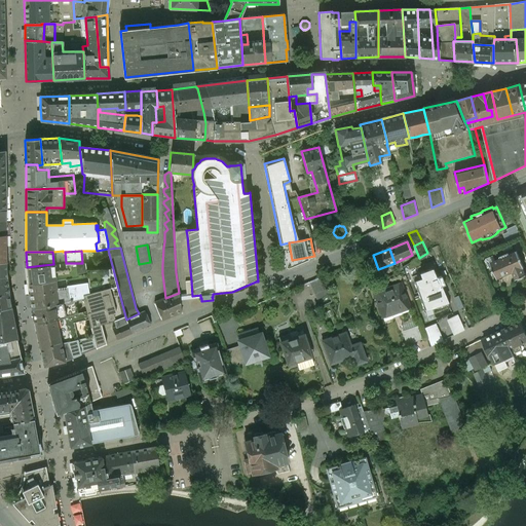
[(510,255),(509,254),(499,257),(500,259),(495,261),(490,263),(492,268),(493,270),(492,271),(493,272),(494,272),(497,279),(513,273),(516,280),(525,276),(523,269),(524,268),(517,252),(510,255)]
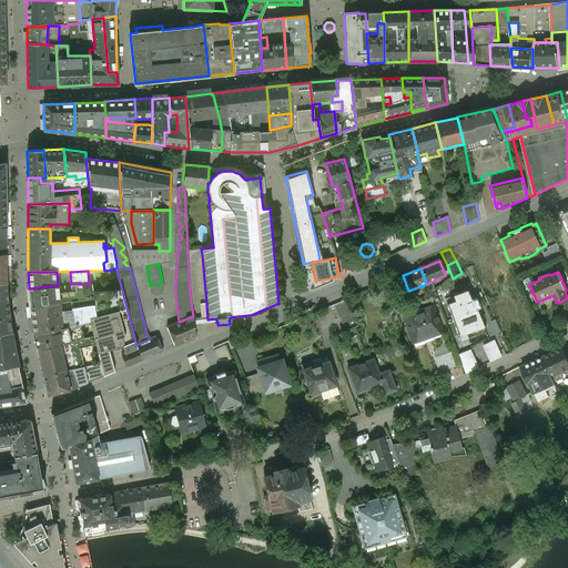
[(533,276),(524,281),(529,291),(531,290),(529,284),(535,282),(533,276)]
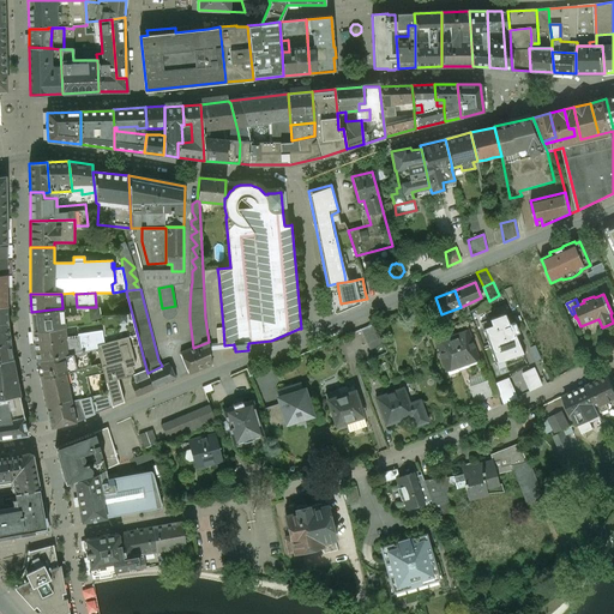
[(50,309),(31,312),(32,319),(34,332),(65,327),(101,321),(100,307),(96,307),(77,307),(74,308),(62,308),(50,309)]
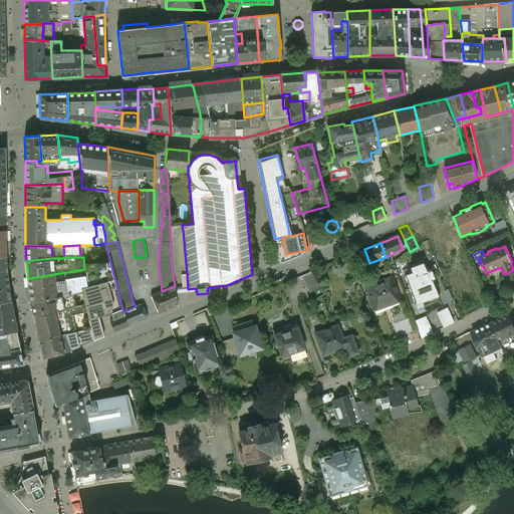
[(429,265),(404,275),(417,310),(443,301),(429,265)]
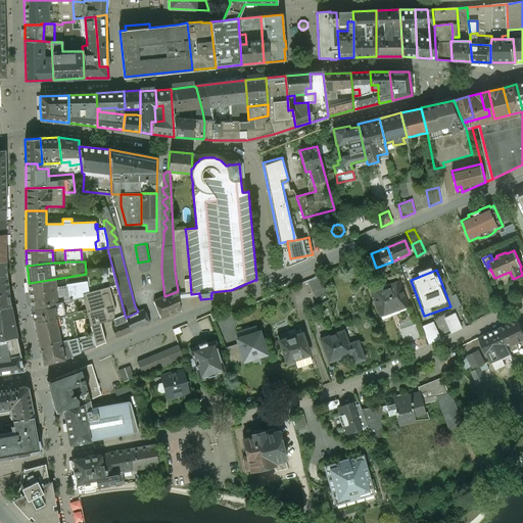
[(0,277),(0,293),(8,293),(6,277),(0,277)]
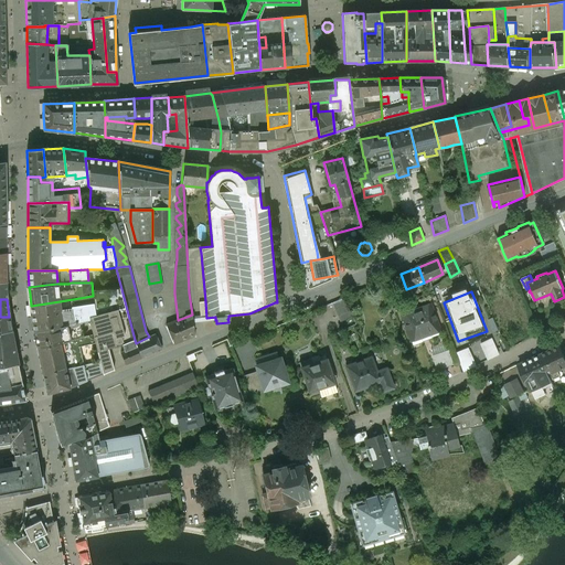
[(344,299),(332,305),(340,322),(352,318),(344,299)]
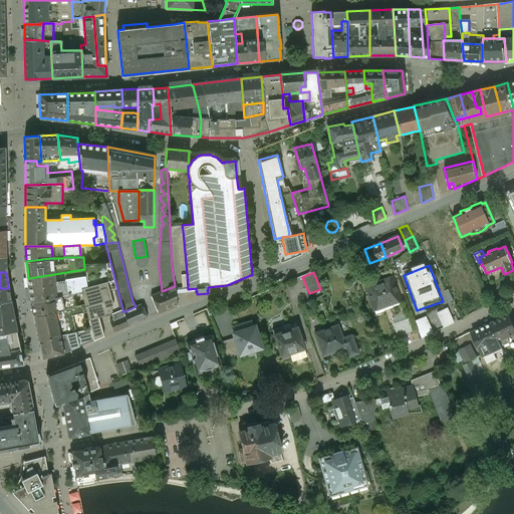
[(54,274),(28,278),(31,302),(56,296),(55,290),(54,287),(54,282),(55,282),(54,274)]
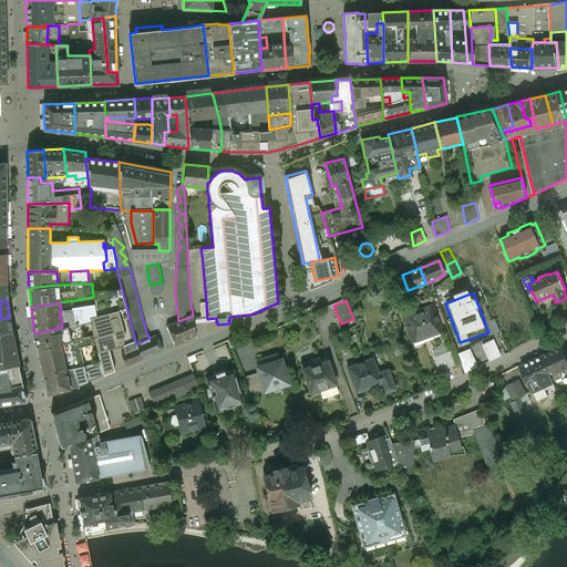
[(93,302),(73,307),(74,315),(60,317),(61,320),(62,327),(68,326),(81,323),(90,321),(95,319),(93,302)]
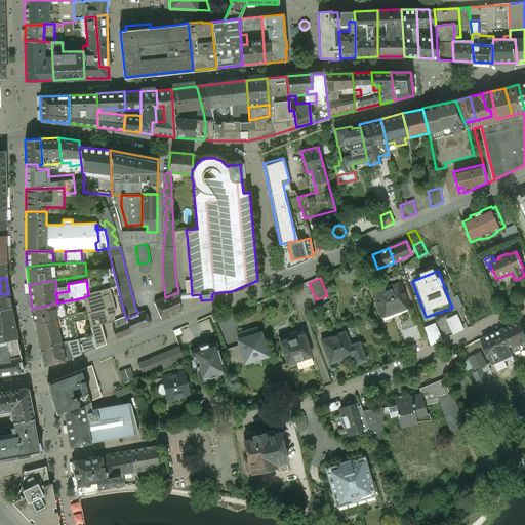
[(400,283),(373,292),(381,316),(408,307),(400,283)]
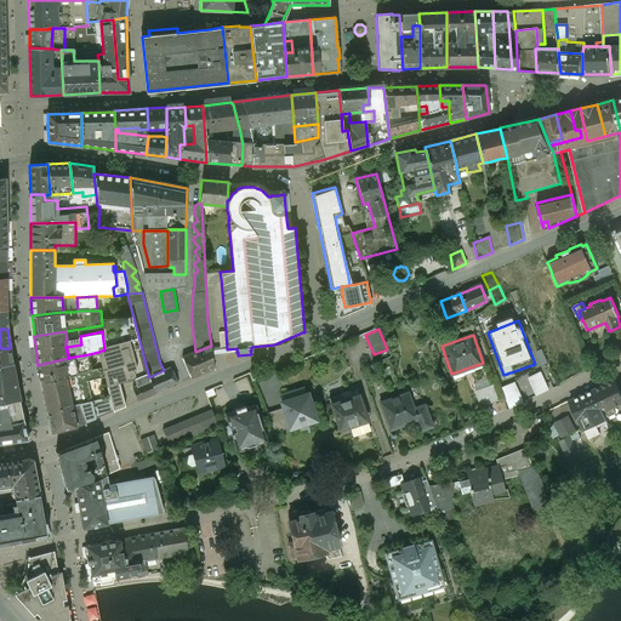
[(148,374),(140,341),(126,345),(135,379),(148,374)]
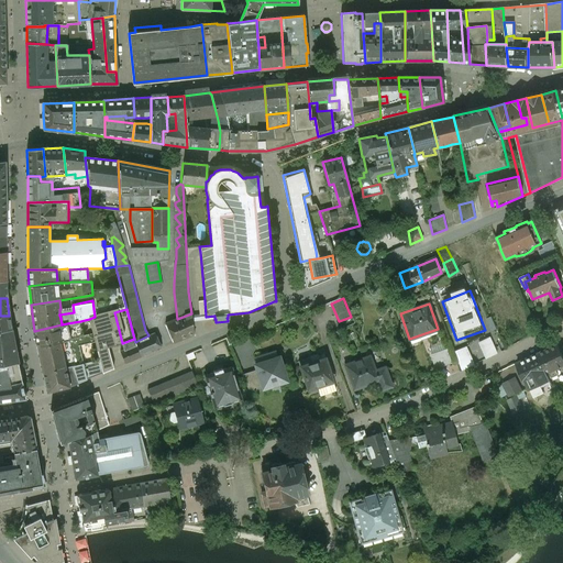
[(177,319),(165,323),(173,343),(195,335),(192,324),(191,313),(177,319)]
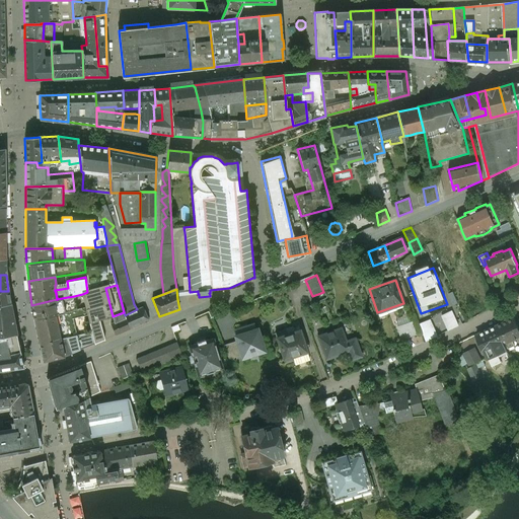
[(8,291),(0,291),(0,303),(10,303),(8,291)]
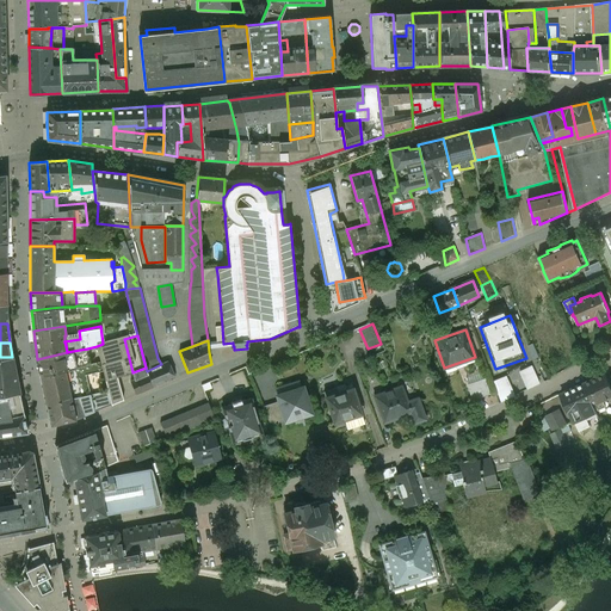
[(103,344),(97,346),(102,362),(113,358),(109,343),(103,344)]
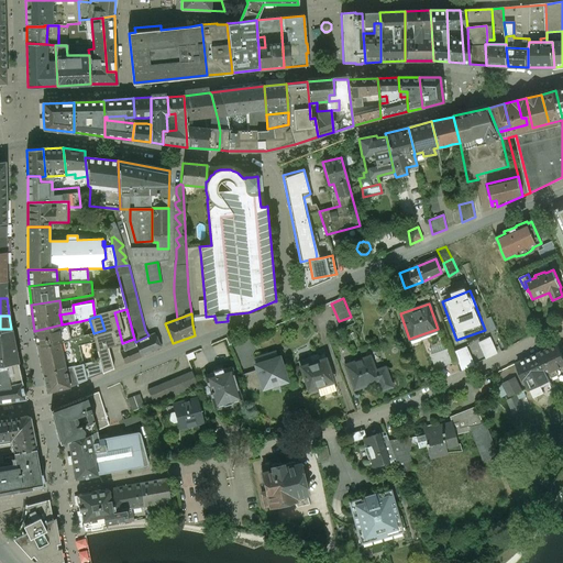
[(62,324),(34,331),(37,346),(69,340),(84,337),(80,321),(67,323),(62,324)]
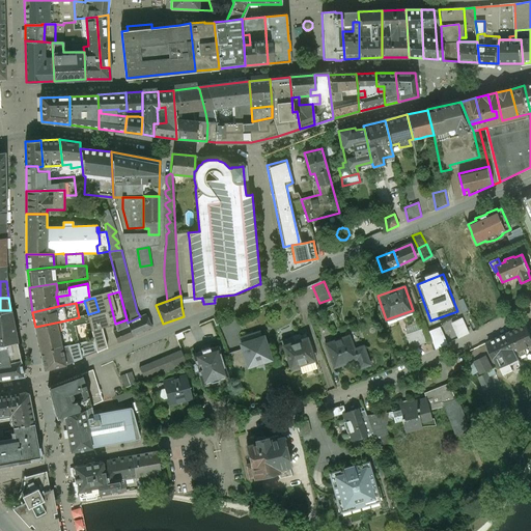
[(0,310),(0,322),(12,320),(10,310),(0,310)]
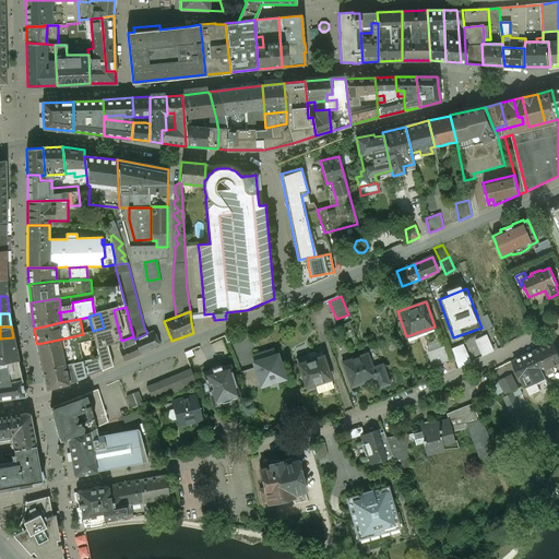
[(104,328),(93,331),(94,340),(98,357),(102,370),(113,366),(108,345),(111,344),(106,326),(104,328)]
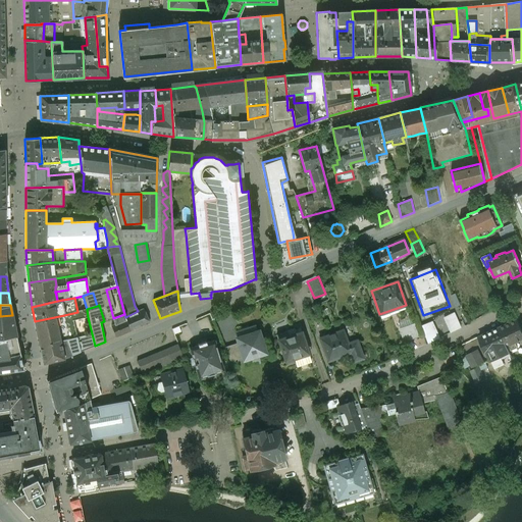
[(314,308),(307,311),(311,322),(318,319),(314,308)]
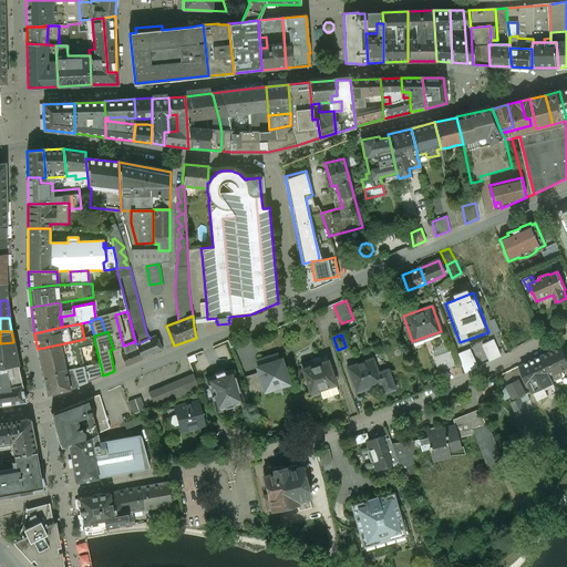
[(84,339),(70,342),(71,350),(80,348),(95,344),(94,336),(84,339)]
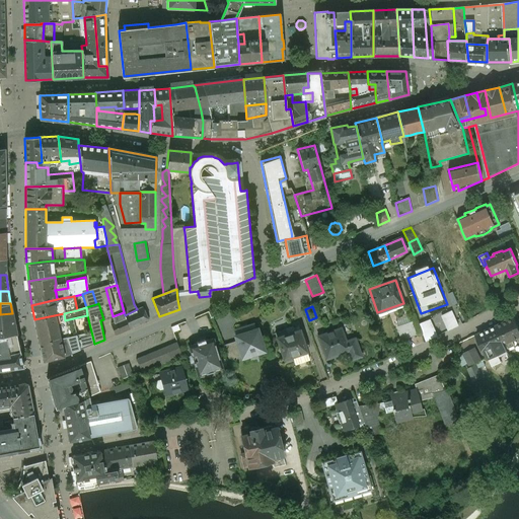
[(137,309),(125,315),(126,317),(131,328),(149,321),(143,307),(137,309)]
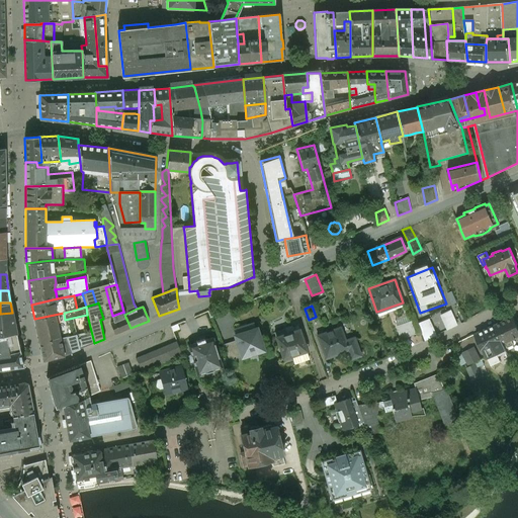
[(436,334),(458,327),(452,309),(430,316),(436,334)]
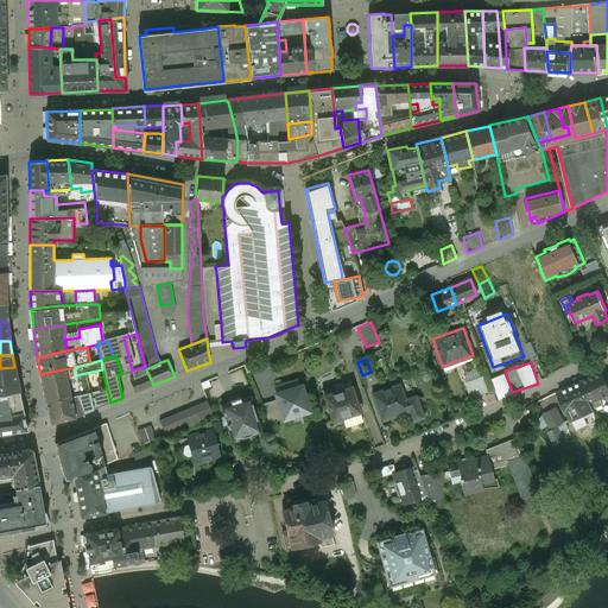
[(14,367),(0,368),(0,391),(5,390),(5,393),(19,391),(14,367)]
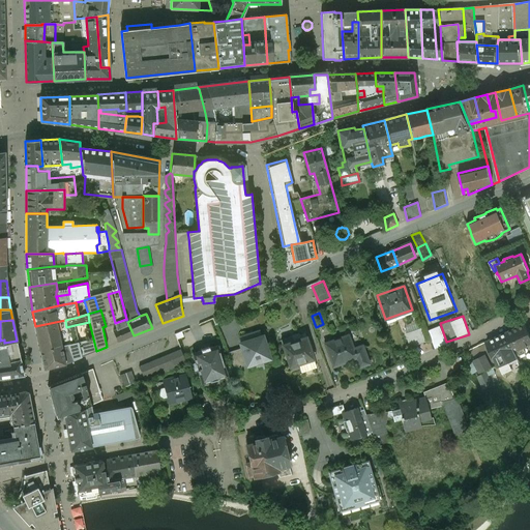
[(65,320),(35,326),(39,351),(61,346),(66,345),(70,344),(66,327),(65,320)]
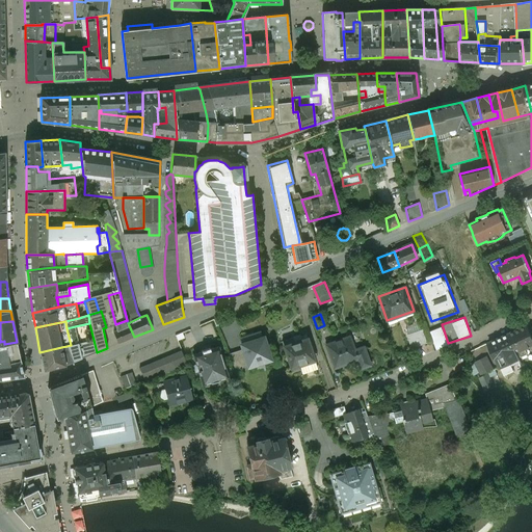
[(129,325),(113,331),(118,343),(134,337),(129,325)]
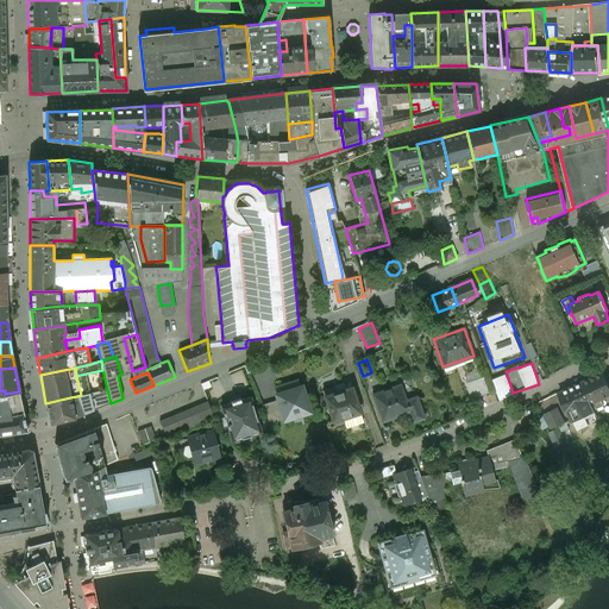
[(86,374),(76,376),(81,395),(76,396),(83,415),(94,410),(86,374)]
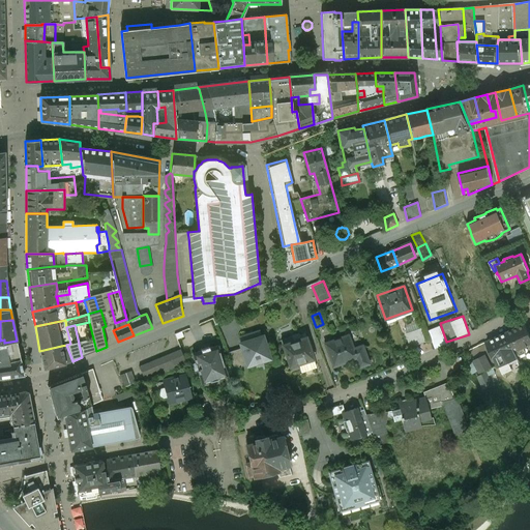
[(429,329),(436,348),(447,344),(440,325),(429,329)]
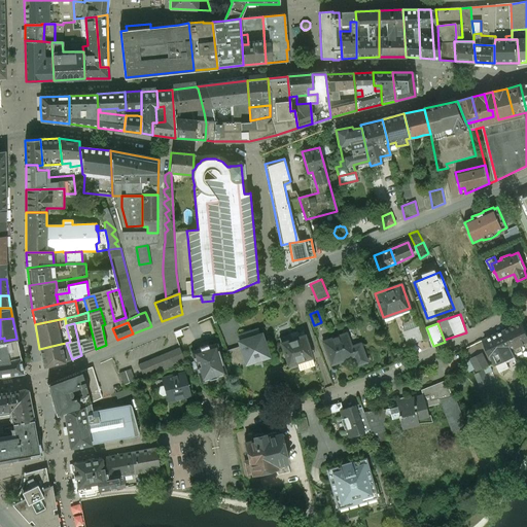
[(526,334),(522,323),(502,331),(513,352),(515,351),(516,354),(523,351),(520,347),(526,343),(526,334)]
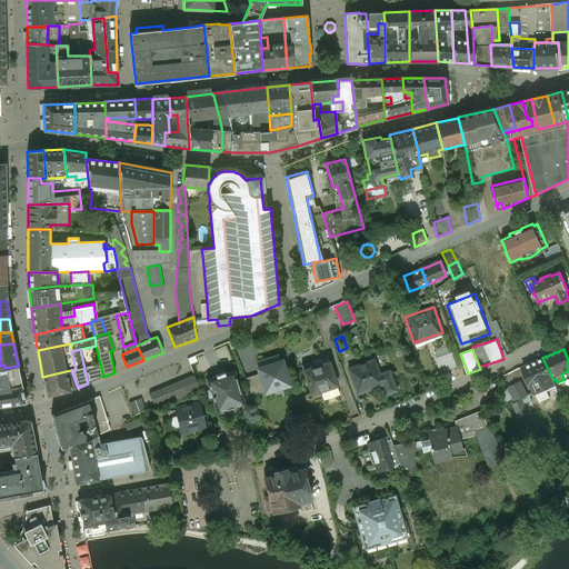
[(450,353),(436,359),(440,373),(456,368),(450,353)]
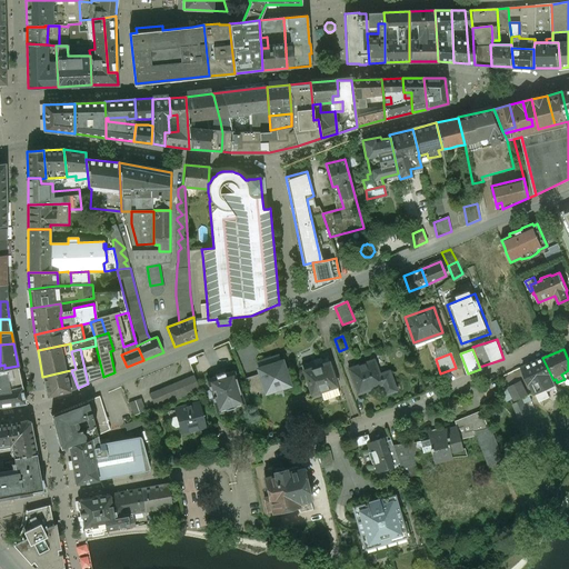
[(542,358),(522,367),(532,388),(542,382),(545,388),(555,383),(553,380),(542,358)]
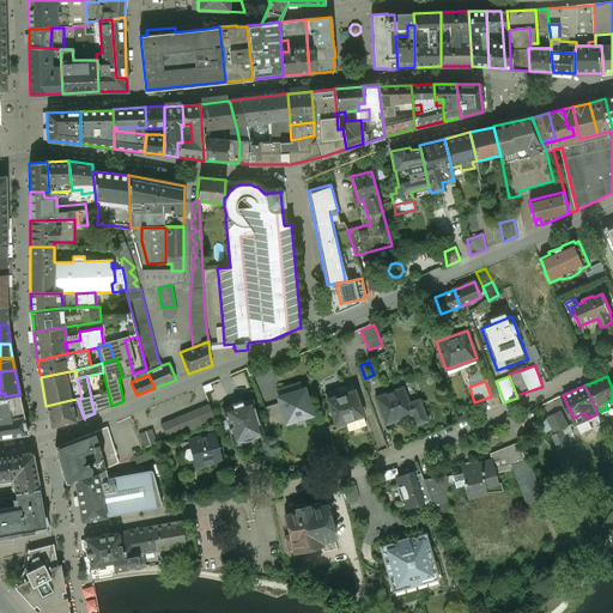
[(346,387),(326,394),(327,399),(349,393),(346,387)]
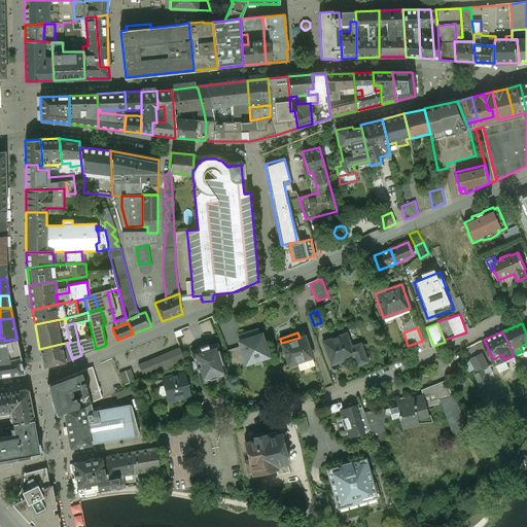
[(346,334),(323,342),(331,364),(353,357),(356,366),(366,362),(360,344),(359,344),(358,344),(351,346),(346,334)]
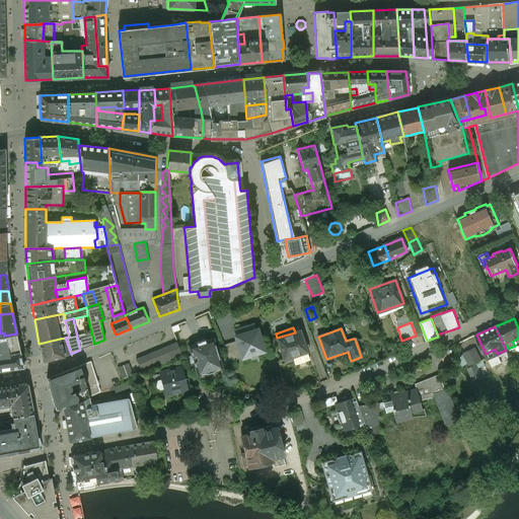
[(257,329),(236,337),(237,342),(242,358),(264,351),(257,329)]
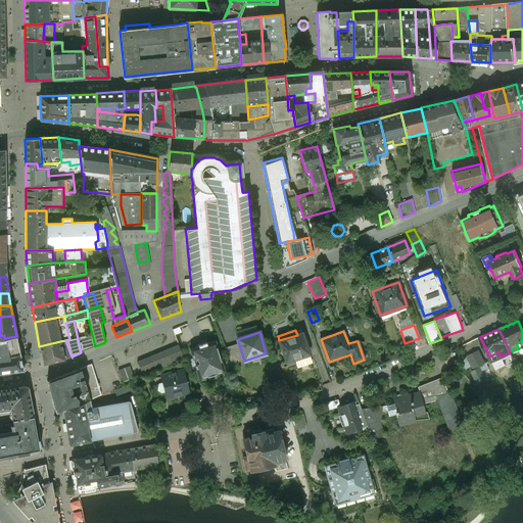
[(297,335),(279,340),(286,363),(287,363),(294,361),(310,355),(302,333),(297,335)]
